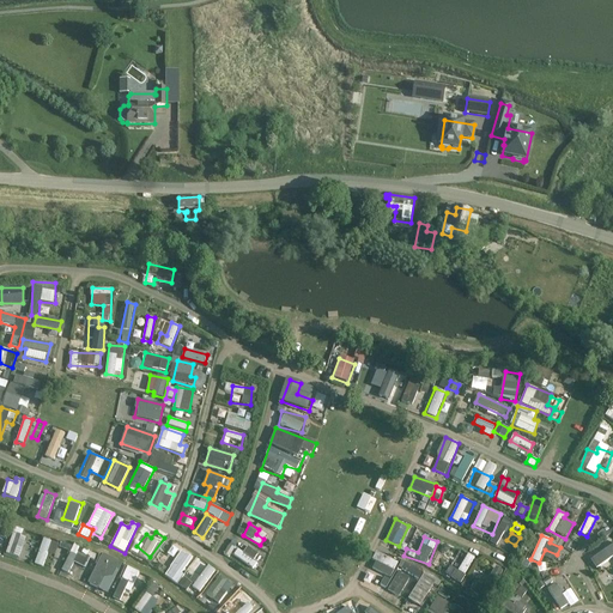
[(35,565),(44,568),(52,540),(42,538),(35,565)]
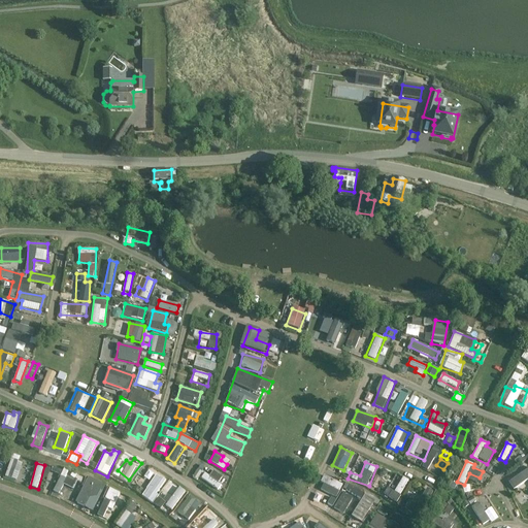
[(54,467),(44,490),(51,493),(60,469),(54,467)]
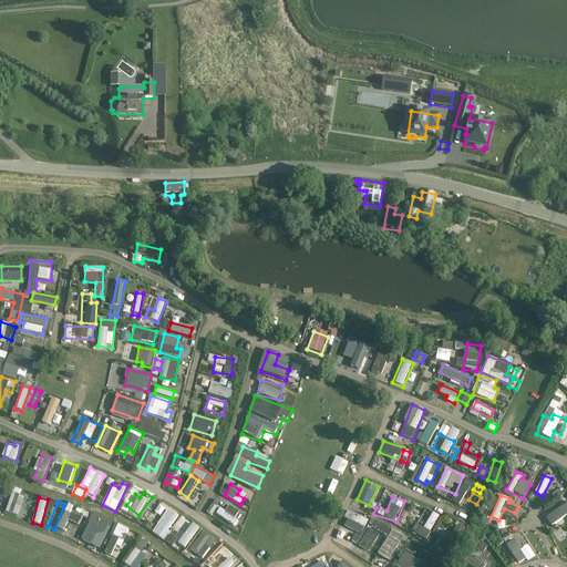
[(69,503),(55,531),(62,533),(75,506),(69,503)]
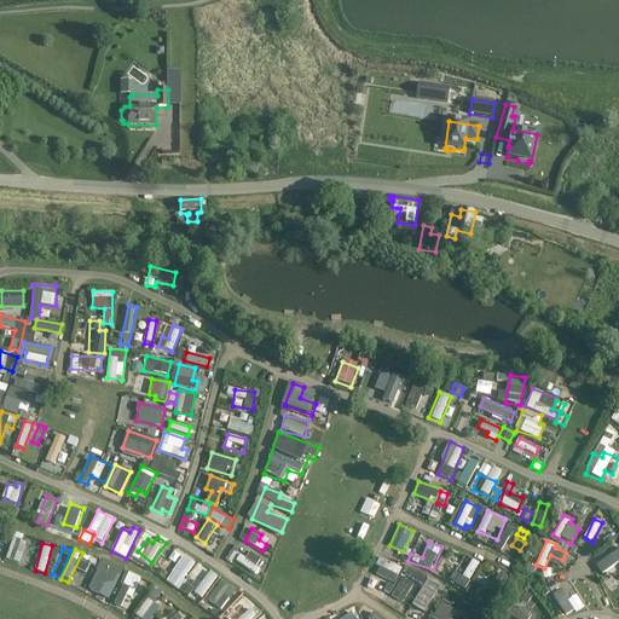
[(618,550),(596,563),(602,574),(618,563),(618,550)]
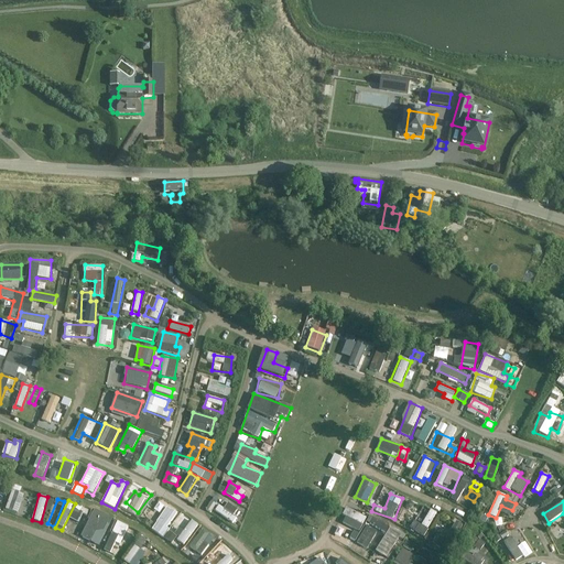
[(160,513),(164,506),(159,502),(154,510),(160,513)]
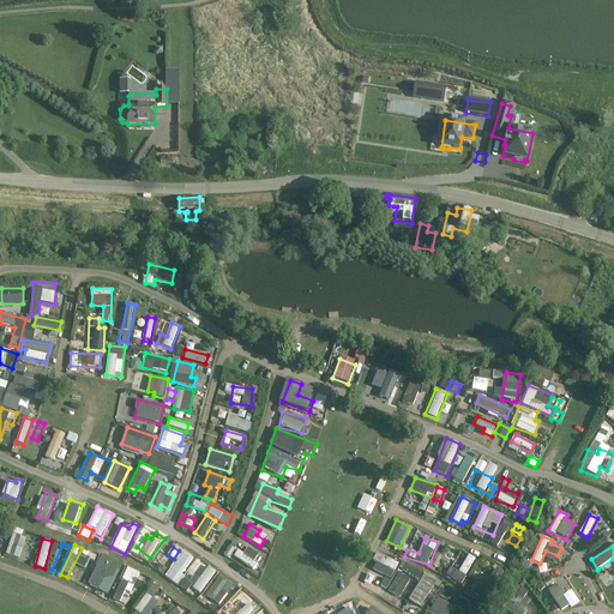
[(248,547),(245,553),(239,549),(233,558),(254,570),(258,564),(260,566),(265,558),(248,547)]
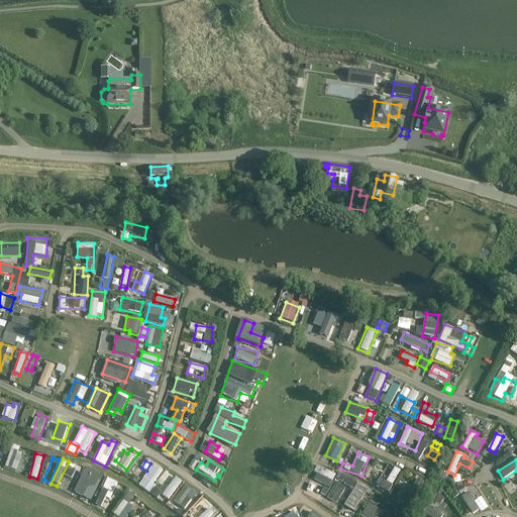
[(139,487),(150,492),(163,468),(152,462),(139,487)]
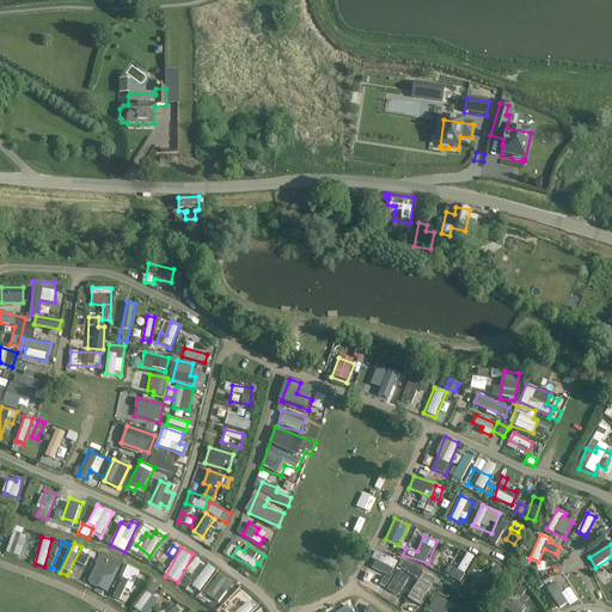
[(378,552),(372,568),(391,576),(397,561),(378,552)]
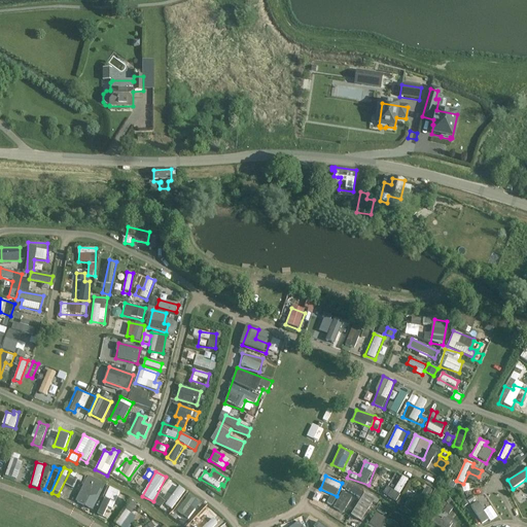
[(387,487),(383,495),(396,501),(408,479),(401,476),(394,491),(387,487)]
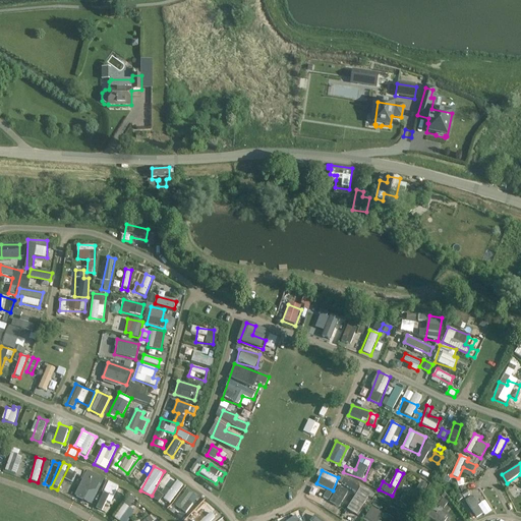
[(63,479),(70,481),(73,473),(66,471),(63,479)]
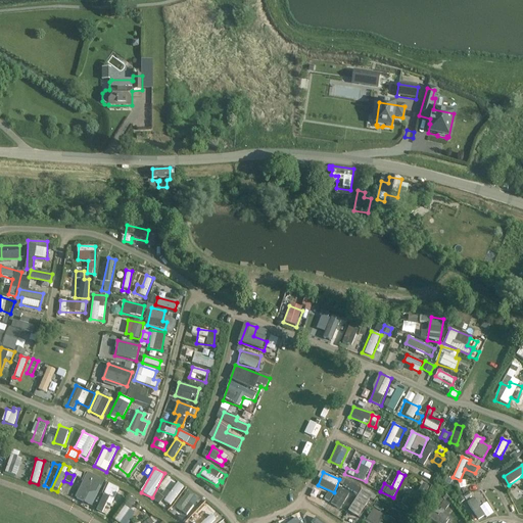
[(85,502),(90,490),(97,493),(103,480),(87,473),(76,497),(85,502)]
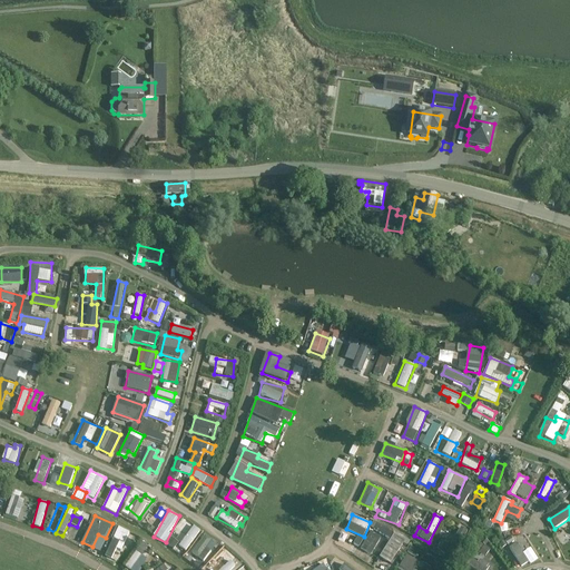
[(187,532),(192,527),(185,522),(182,529),(187,532)]
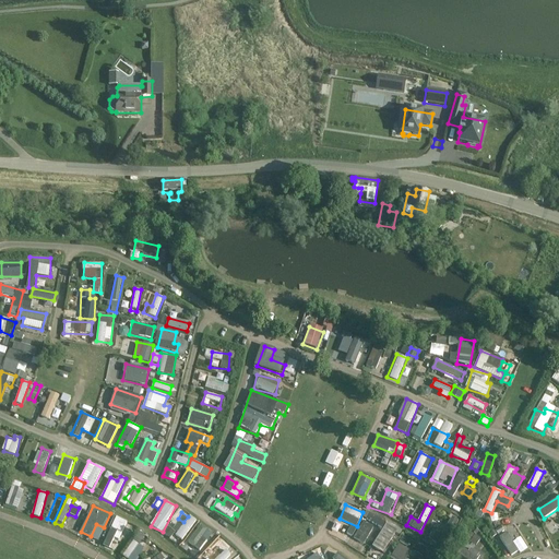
[(366,543),(372,527),(380,531),(384,520),(367,512),(354,537),(366,543)]
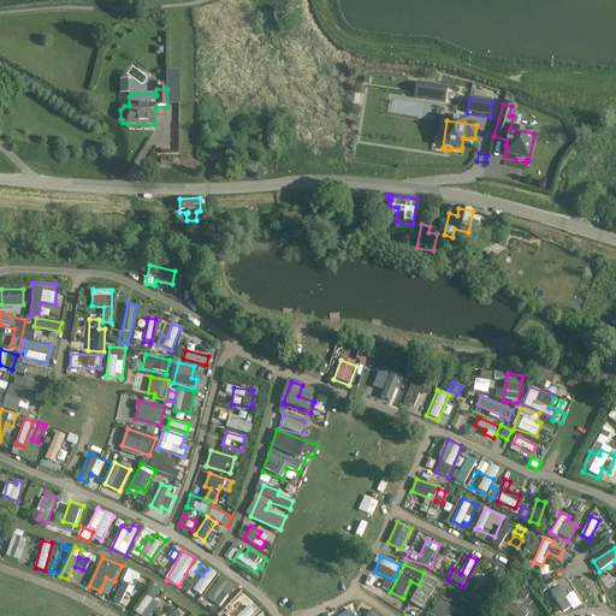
[(542,575),(550,573),(549,566),(540,568),(542,575)]
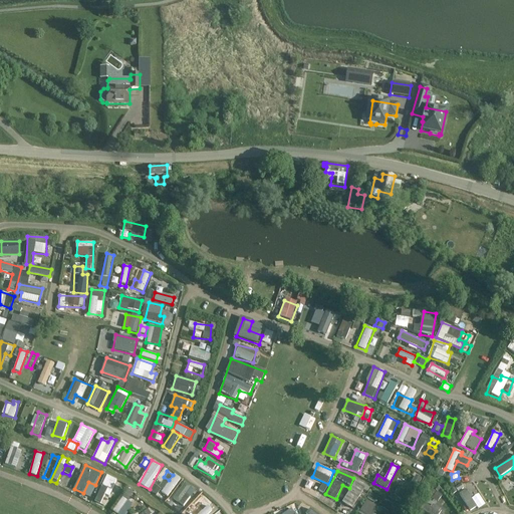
[(106,474),(95,501),(100,504),(104,494),(109,496),(117,479),(106,474)]
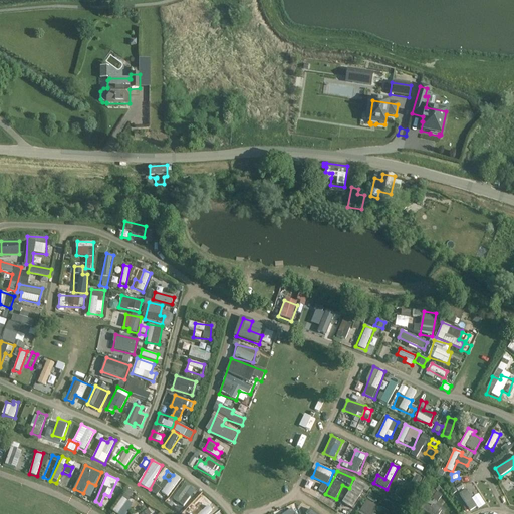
[(154,483),(150,489),(164,500),(181,479),(175,474),(168,481),(166,479),(159,487),(154,483)]
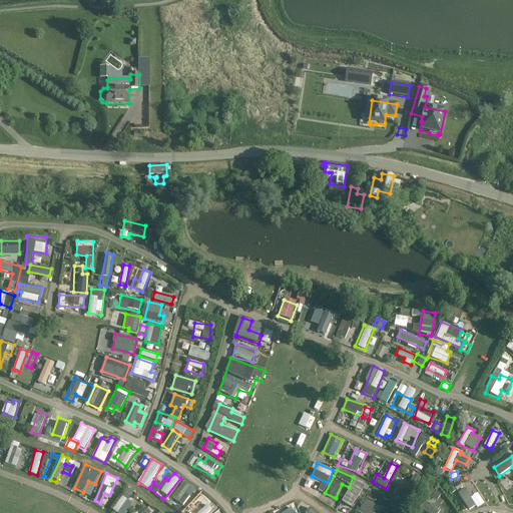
[(402,497),(408,500),(422,477),(415,474),(402,497)]
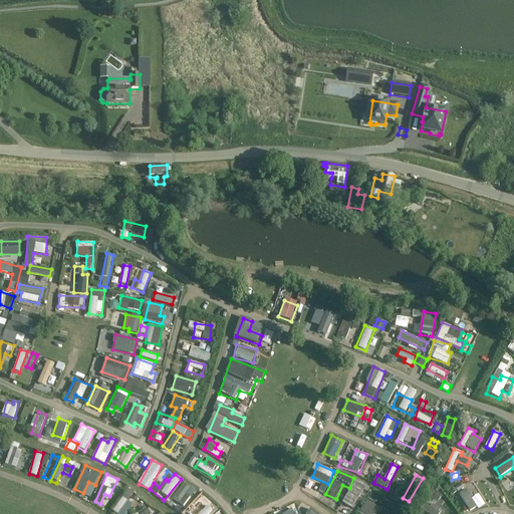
[(395,484),(401,487),(405,479),(400,476),(395,484)]
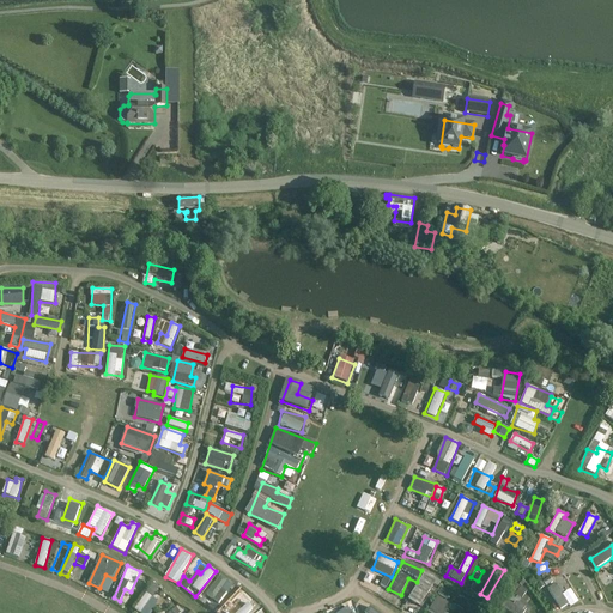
[(424,600),(438,580),(425,572),(412,592),(424,600)]
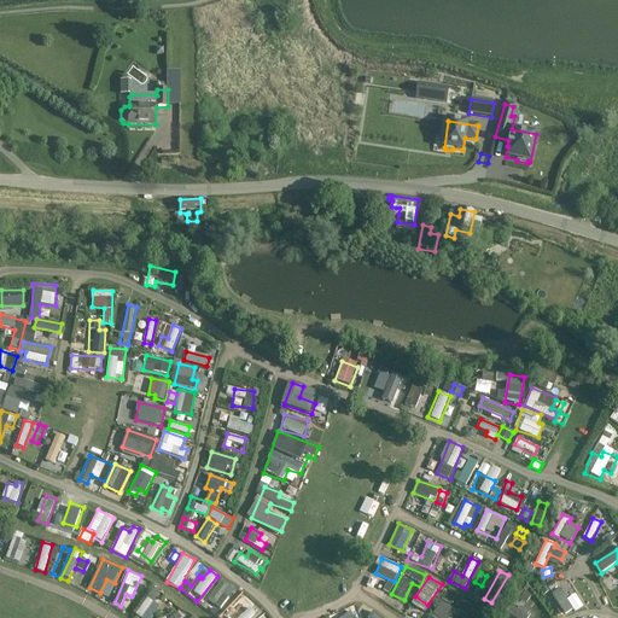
[(221,578),(207,602),(225,613),(239,589),(221,578)]
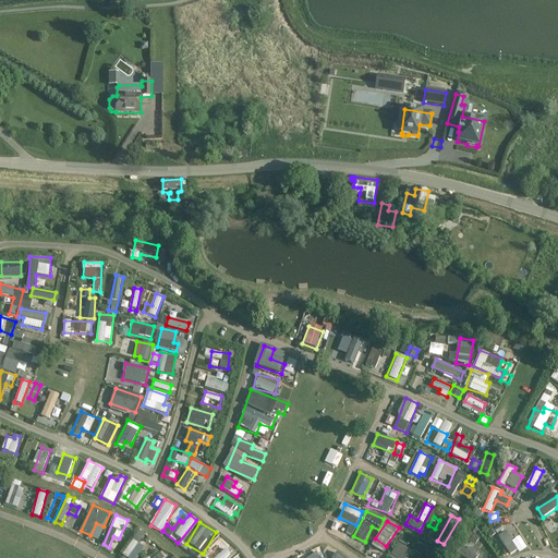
[(476,531),(468,537),(474,545),(482,537),(476,531)]
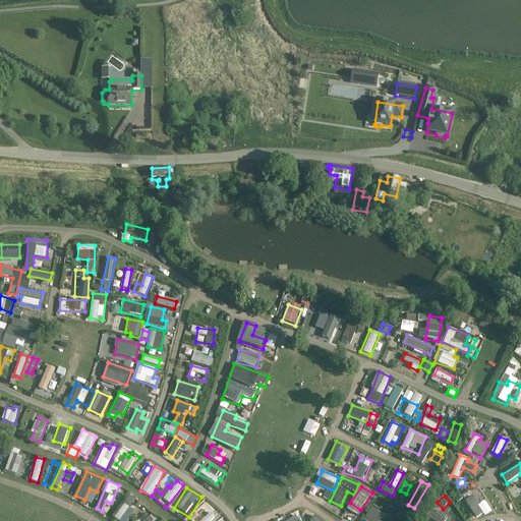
[(466,500),(476,519),(484,514),(474,496),(466,500)]
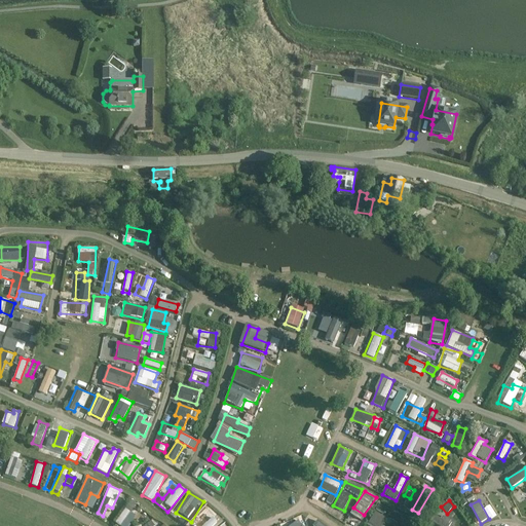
[(136,505),(130,501),(125,509),(130,513),(136,505)]
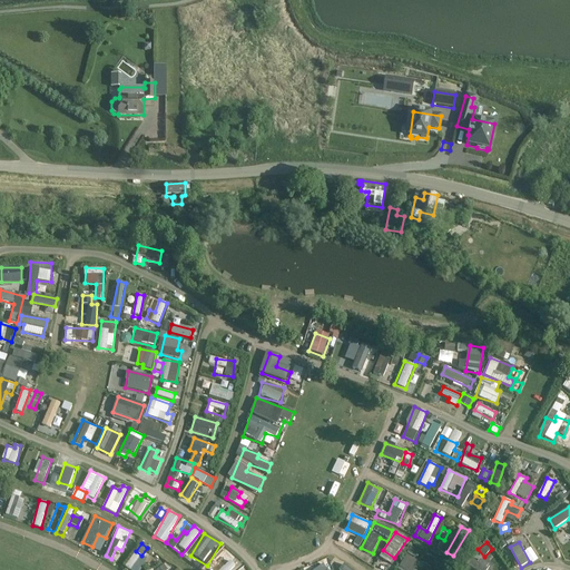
[(419,551),(411,547),(406,552),(415,558),(419,551)]
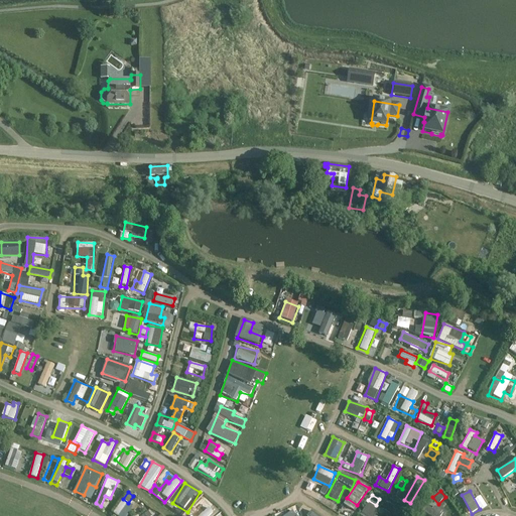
[(347,500),(344,506),(355,511),(357,505),(347,500)]
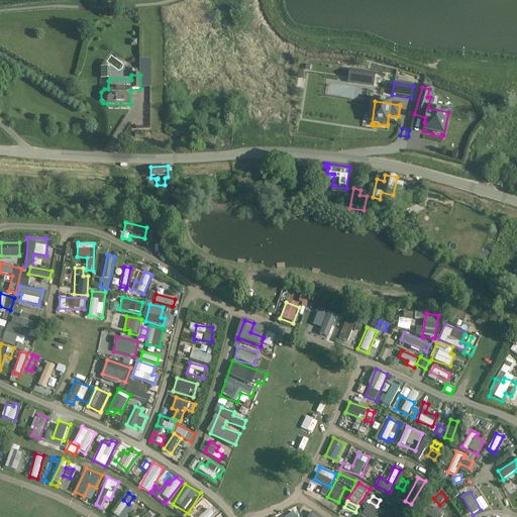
[(363,516),(375,516),(381,509),(369,502),(360,516),(363,516)]
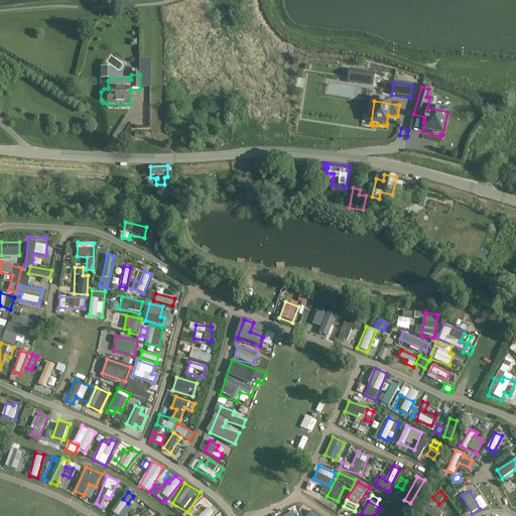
[(387,502),(383,508),(390,513),(394,506),(387,502)]
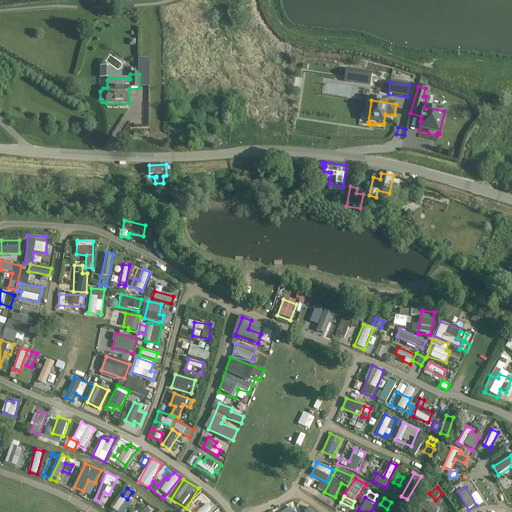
[(209,511),(216,506),(210,500),(205,504),(202,500),(193,509),(195,511),(209,511)]
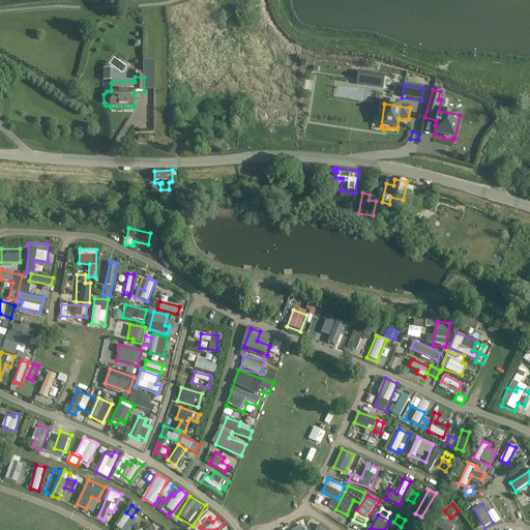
[(445,520),(441,529),(444,529),(453,529),(455,525),(445,520)]
